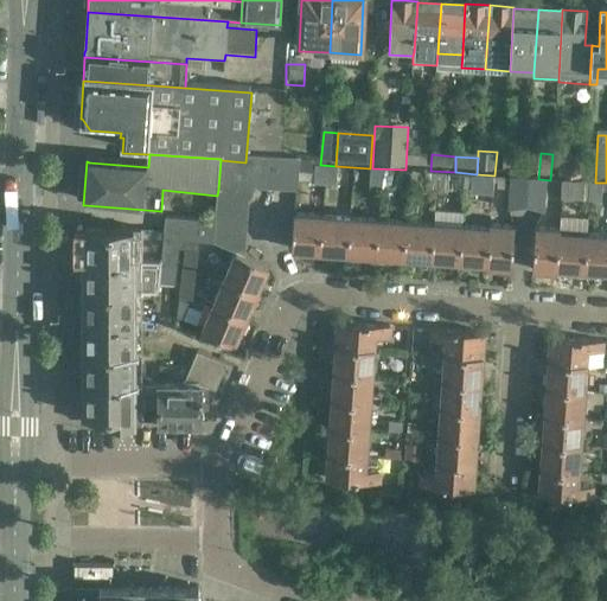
[(255,192),(256,164),(246,162),(221,160),(218,190),(248,205),(255,192)]
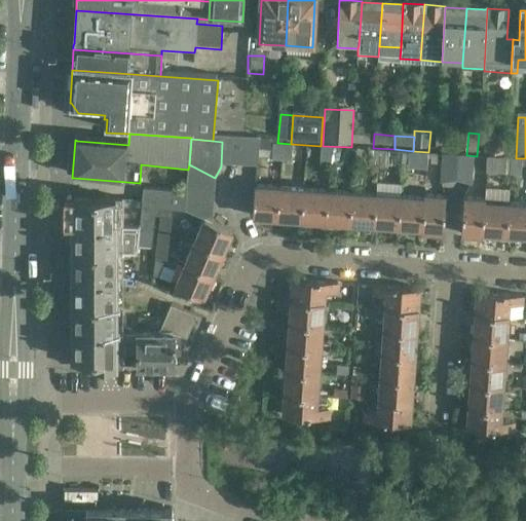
[(352,147),(369,148),(370,140),(352,139),(352,147)]
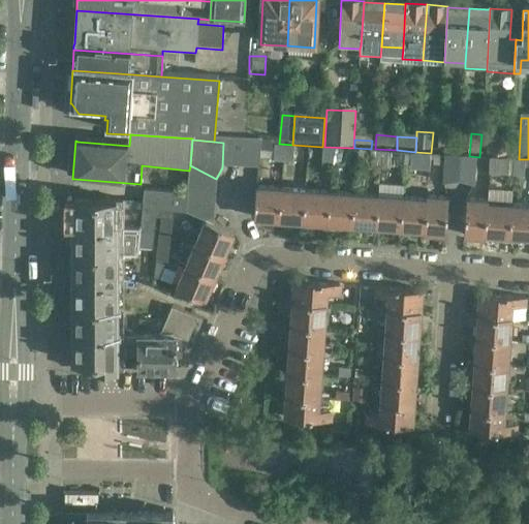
[(488,157),(508,158),(509,142),(489,141),(488,157)]
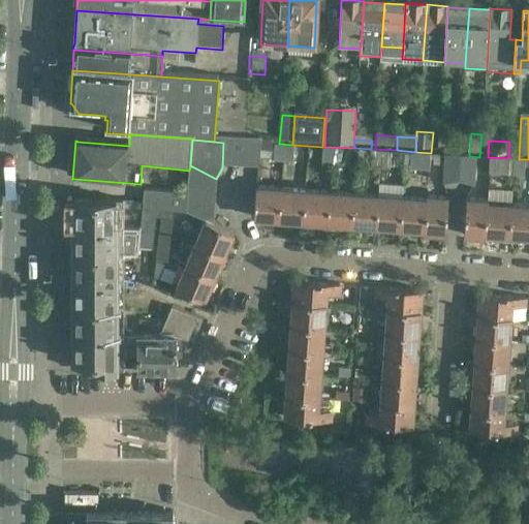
[(234,168),(236,144),(223,143),(222,167),(234,168)]
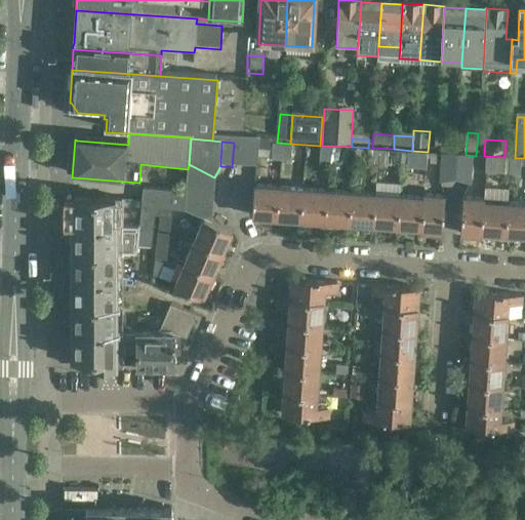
[(244,168),(245,144),(234,143),(232,167),(244,168)]
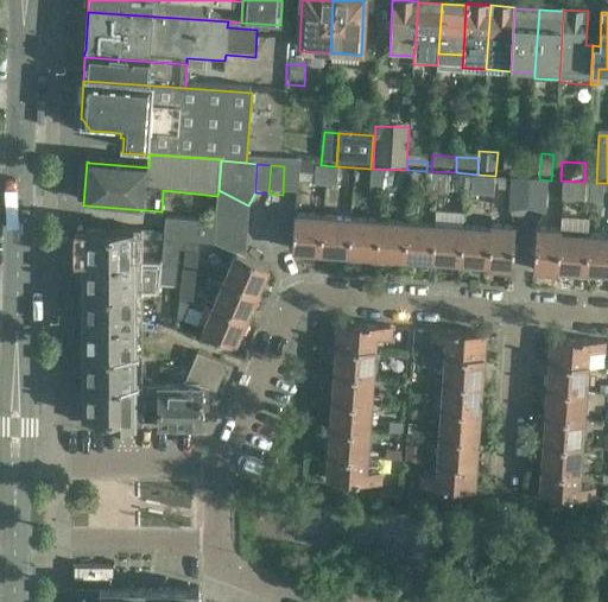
[(297,196),(299,169),(299,168),(284,166),(283,195),(297,196)]
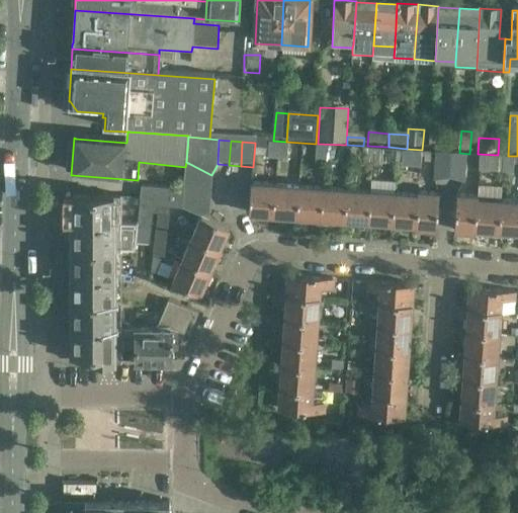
[(278,147),(271,146),(269,146),(268,159),(277,160),(278,147)]
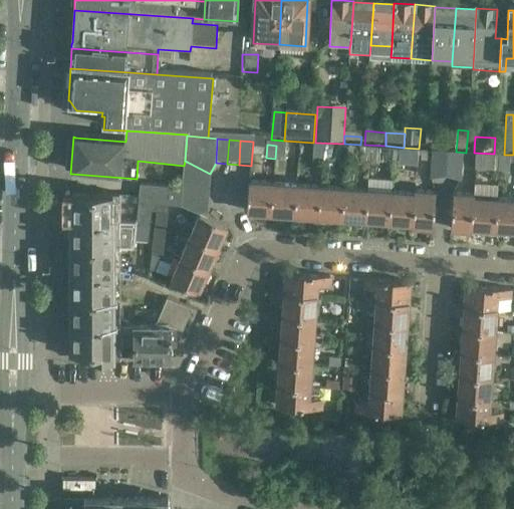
[(285,146),(276,146),(275,159),(284,160),(285,146)]
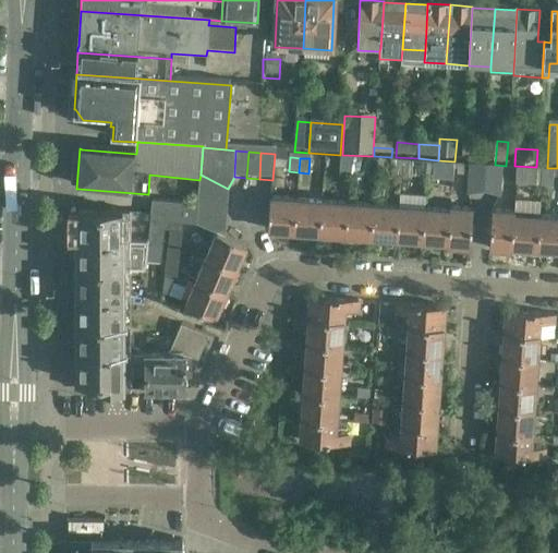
[(350,176),(351,160),(341,160),(340,175),(350,176)]
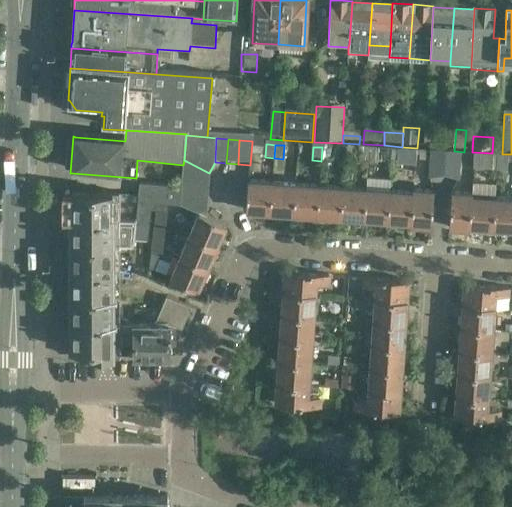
[(330,161),(331,148),(322,147),(321,161),(330,161)]
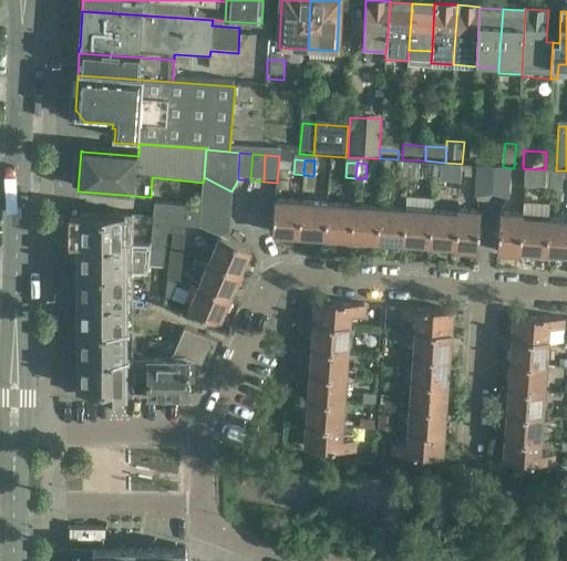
[(383,165),(382,176),(393,176),(393,165),(383,165)]
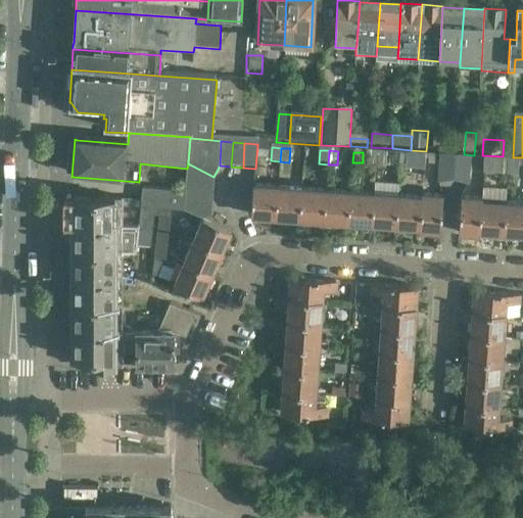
[(376,168),(377,153),(368,153),(367,167),(376,168)]
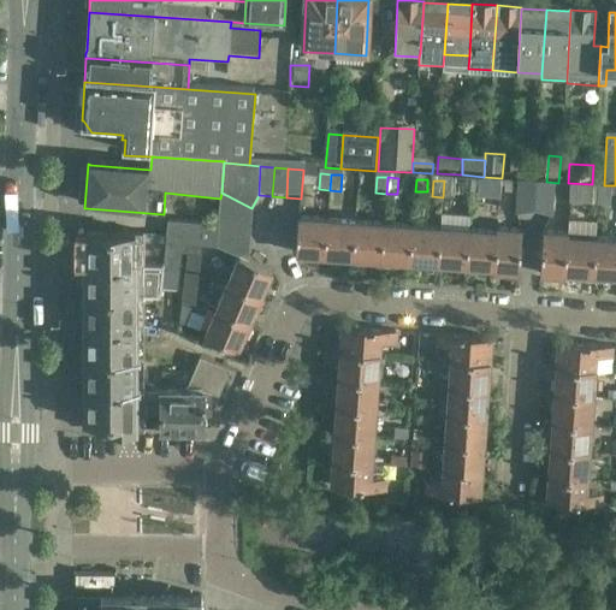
[(454,197),(455,182),(444,181),(443,197),(454,197)]
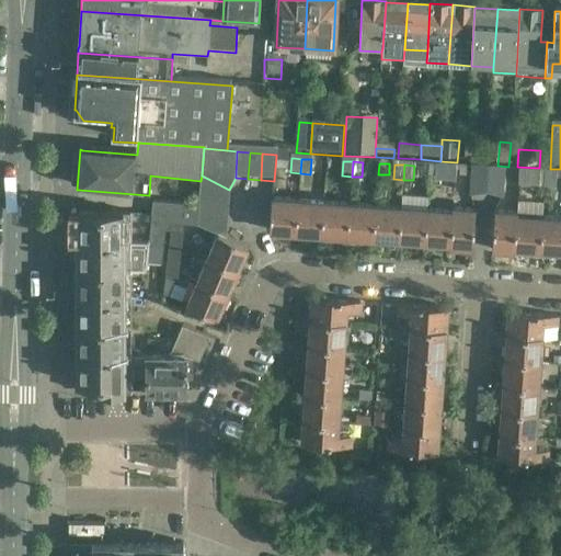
[(445,182),(446,168),(436,167),(435,182),(445,182)]
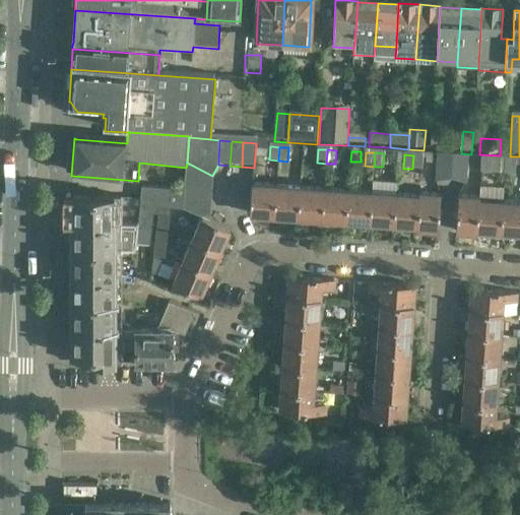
[(421,170),(423,155),(413,155),(412,169),(421,170)]
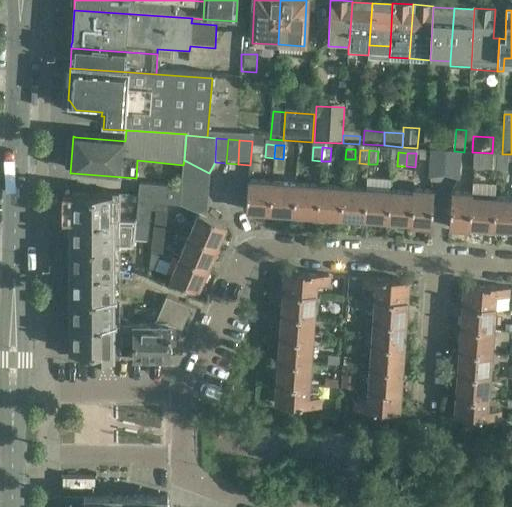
[(443,155),(431,154),(429,180),(430,180),(440,178),(441,178),(443,155)]
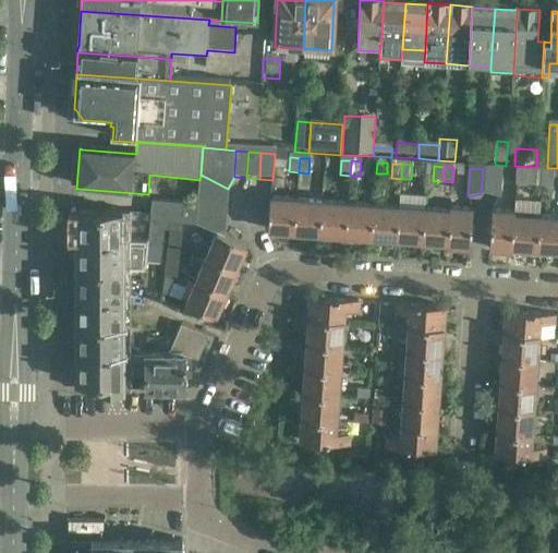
[(498,199),(500,170),(487,169),(486,194),(497,199),(498,199)]
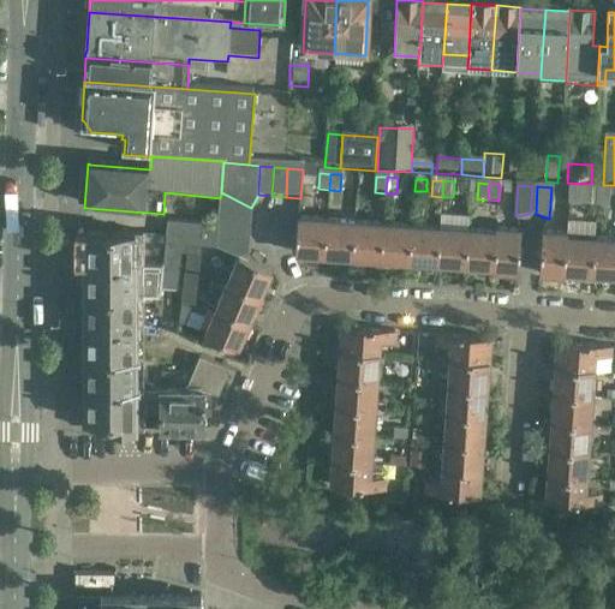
[(579,206),(580,189),(569,189),(568,204),(579,206)]
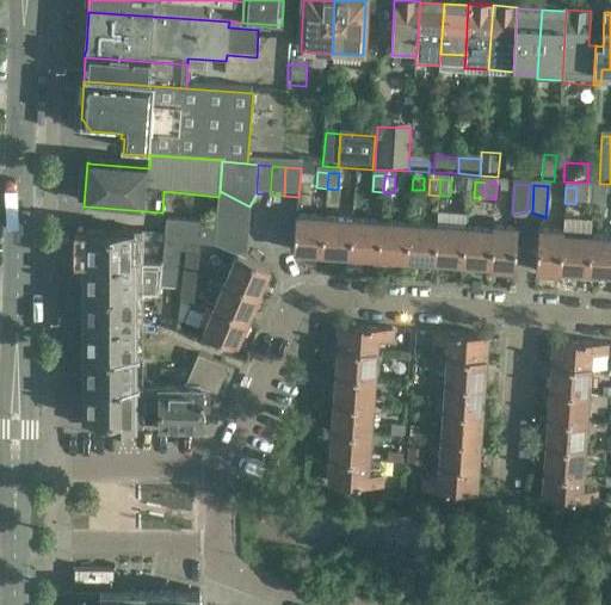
[(586,204),(587,189),(576,187),(575,204),(586,204)]
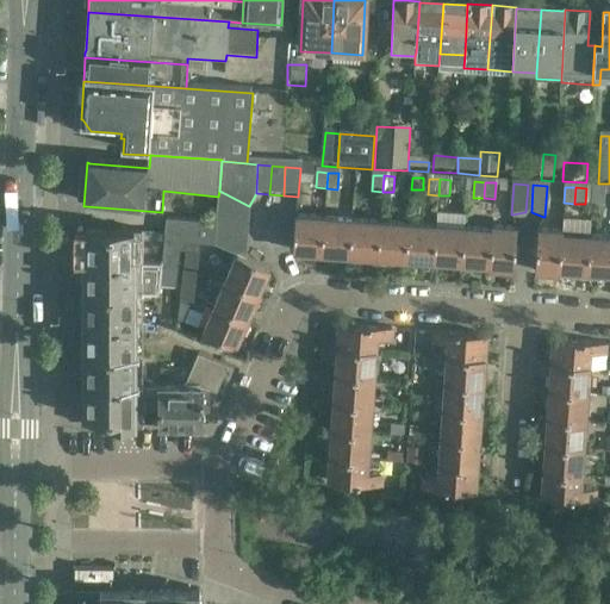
[(603,205),(604,190),(593,188),(592,205),(603,205)]
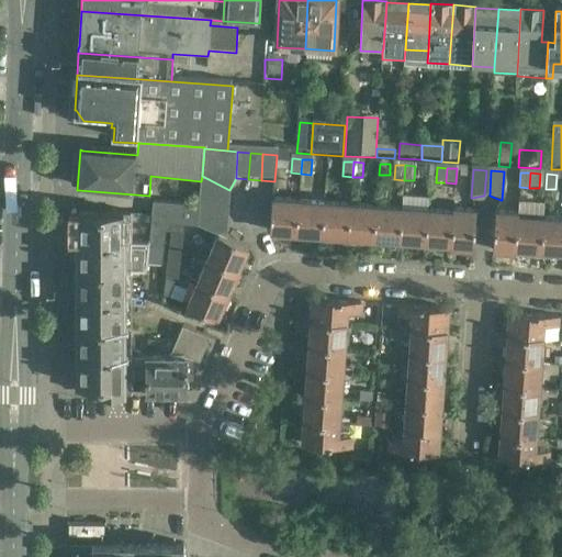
[(228,203),(229,190),(202,176),(201,181),(200,191),(228,203)]
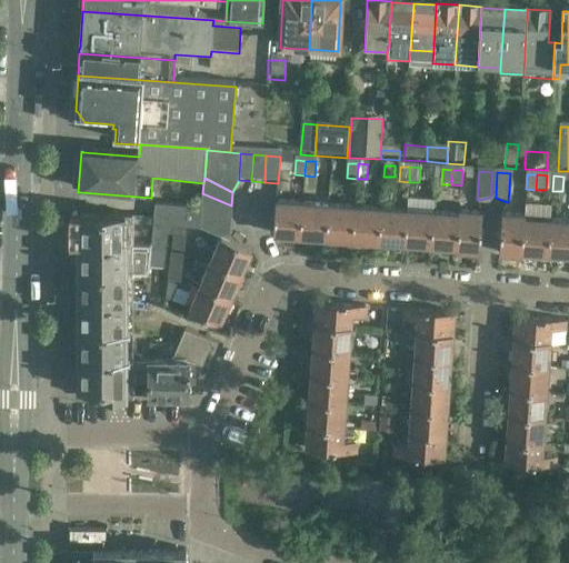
[(230,218),(231,205),(202,193),(201,205),(230,218)]
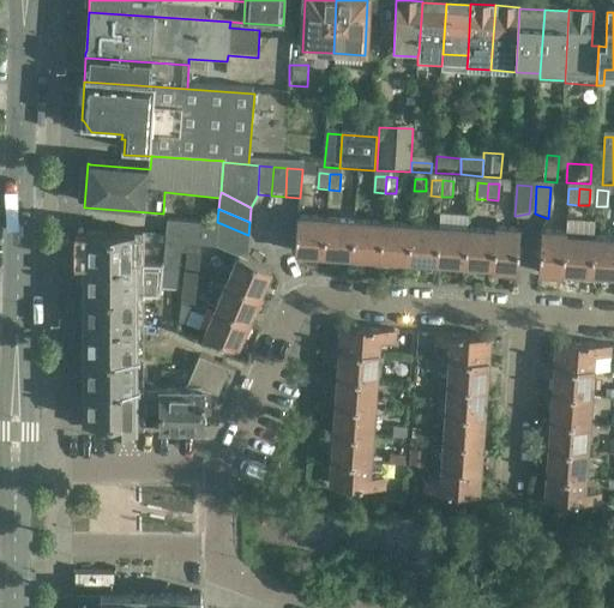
[(248,235),(217,222),(217,229),(216,235),(247,248),(248,235)]
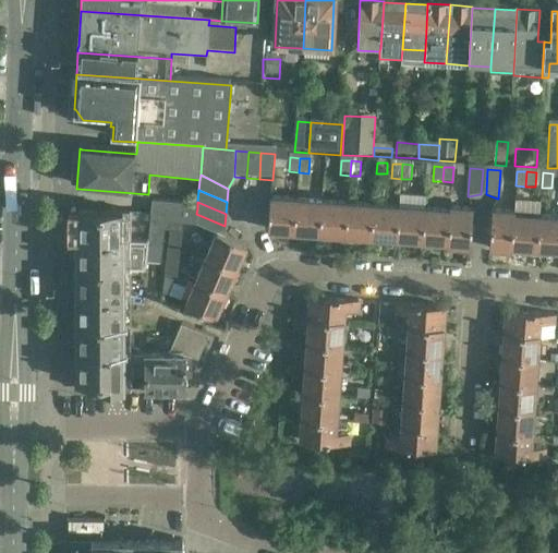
[(293,236),(295,204),(269,202),(267,235),(293,236)]
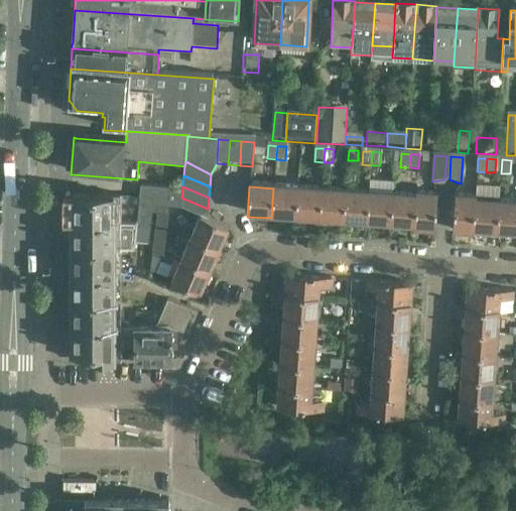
[(180,210),(181,198),(182,193),(141,188),(139,206),(152,207),(180,210)]
